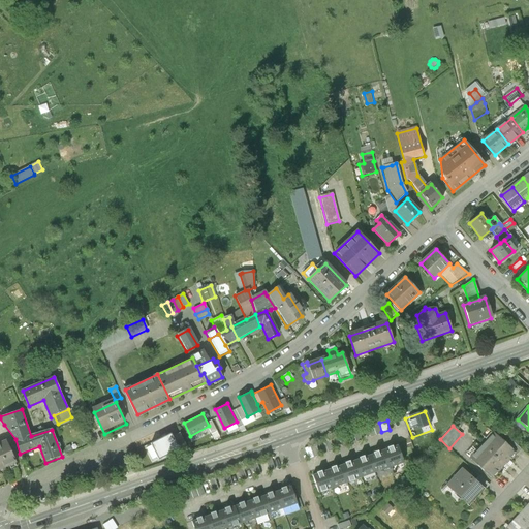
[(175,432),(154,442),(162,459),(183,448),(182,447),(176,435),(175,432)]
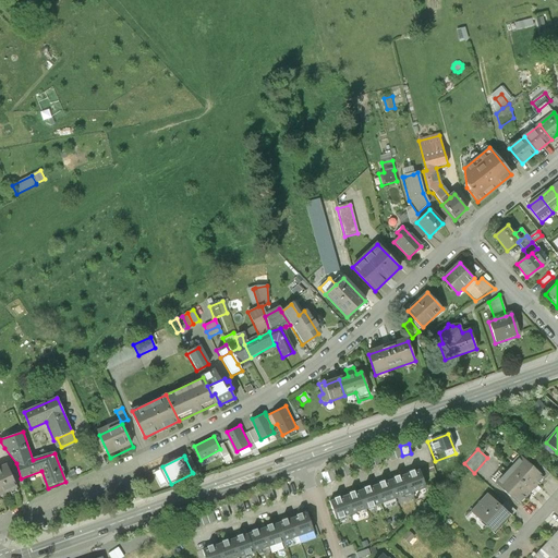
[(194,456),(185,459),(192,472),(199,468),(194,456)]
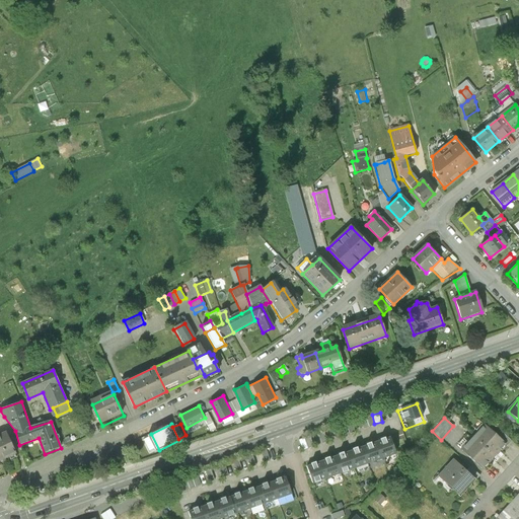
[(484,425),(472,437),(492,455),(504,443),(484,425)]
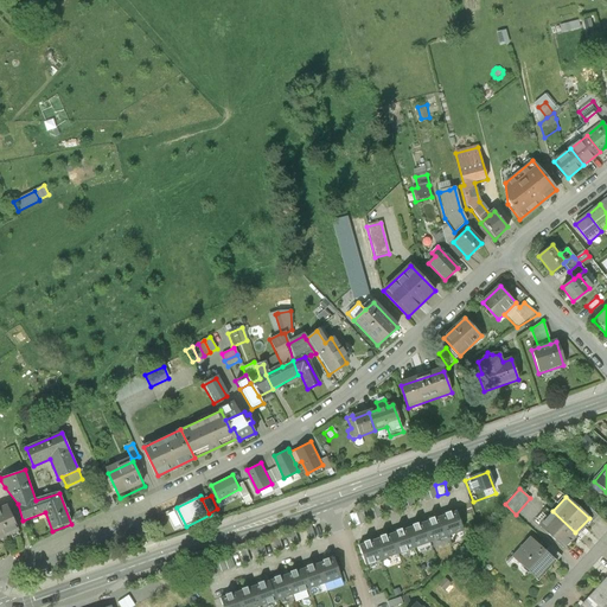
[(0,537),(18,530),(7,505),(0,508),(0,537)]
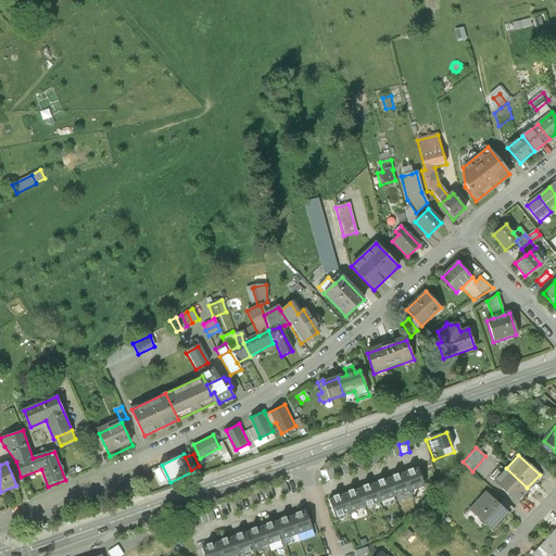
[(418,467),(403,472),(411,493),(426,488),(418,467)]
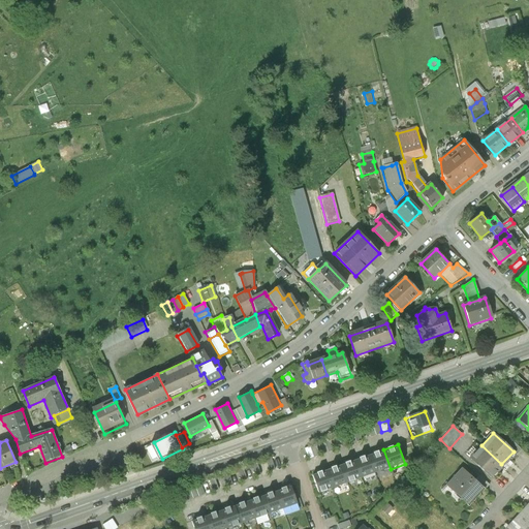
[(490,477),(501,464),(481,445),(469,458),(490,477)]
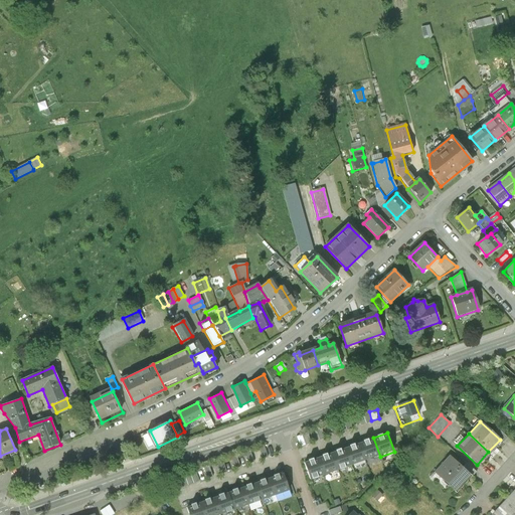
[(373,438),(359,444),(366,462),(380,457),(373,438)]
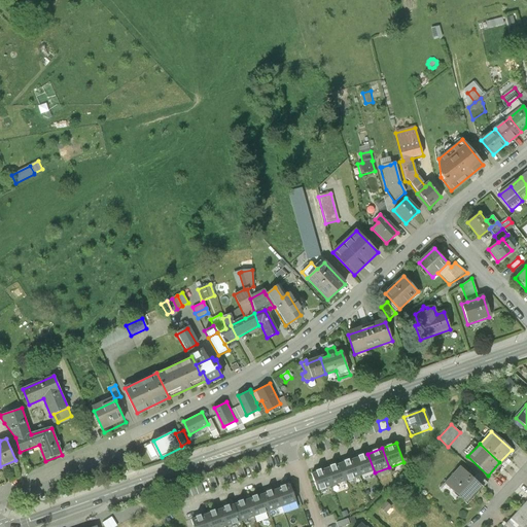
[(367,454),(353,459),(360,479),(375,472),(367,454)]
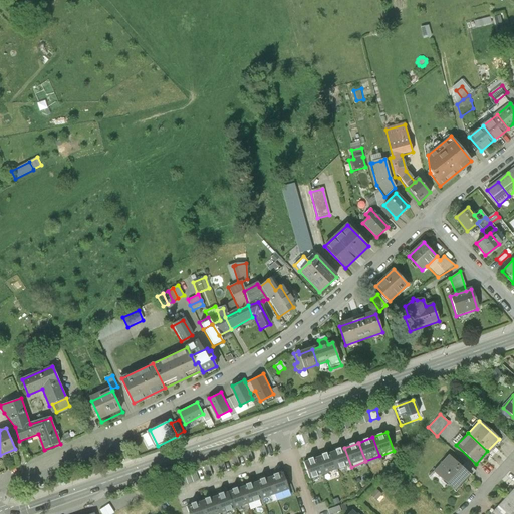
[(344,448),(330,453),(337,472),(351,467),(344,448)]
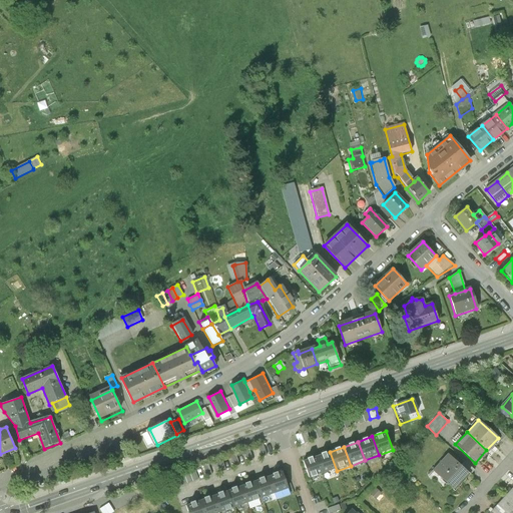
[(330,452),(316,457),(323,476),(337,471),(330,452)]
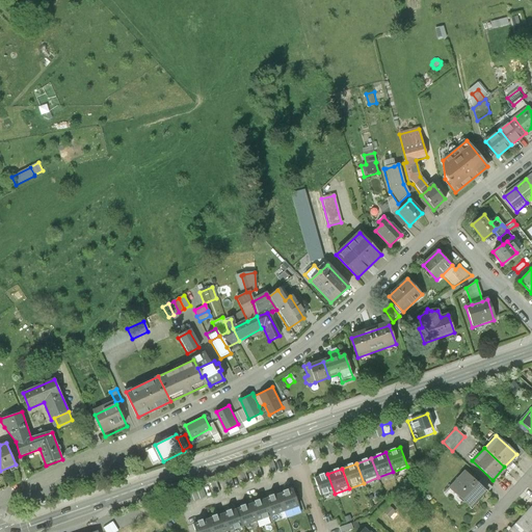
[(464,470),(449,487),(469,506),(485,488),(478,482),(464,470)]
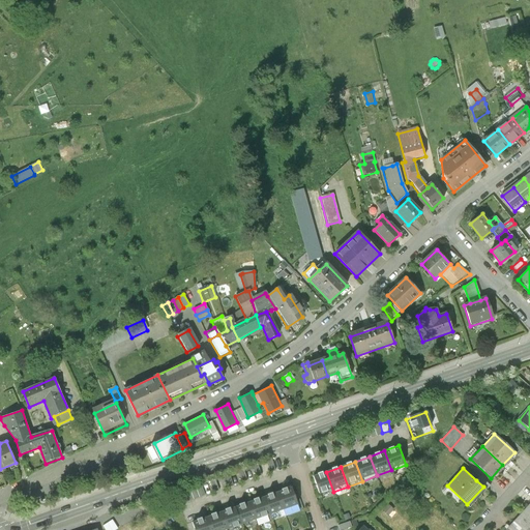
[(319,497),(333,492),(326,472),(312,477),(319,497)]
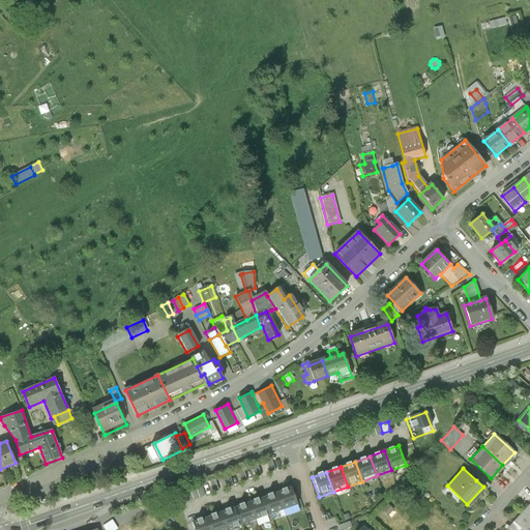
[(483,487),(486,490),(490,486),(479,476),(476,480),(483,487)]
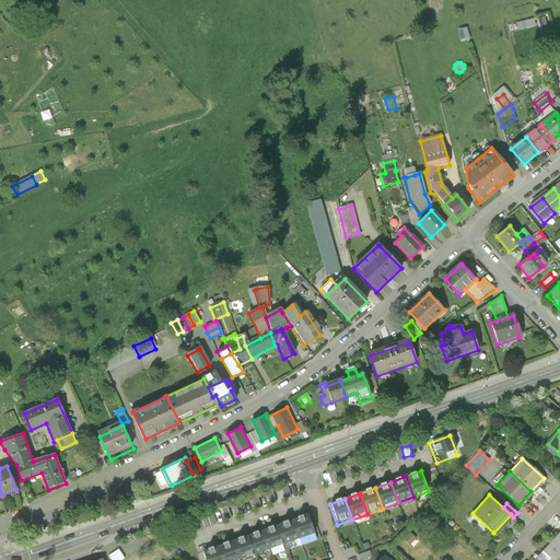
[(308,515),(294,521),(301,538),(315,533),(308,515)]
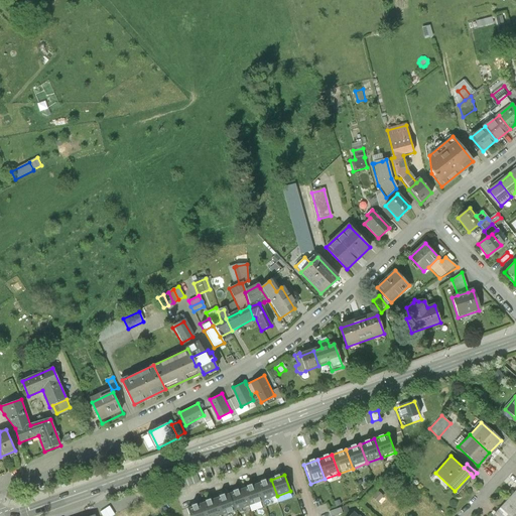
[(264,500),(277,496),(271,480),(258,484),(264,500)]
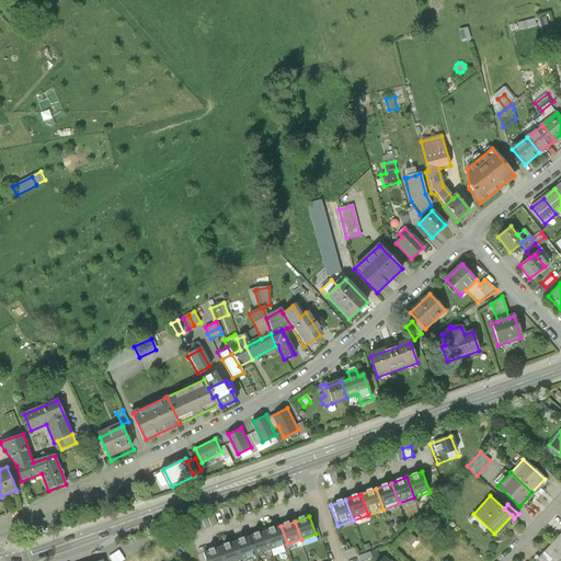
[(273,549),(287,544),(281,526),(266,531),(273,549)]
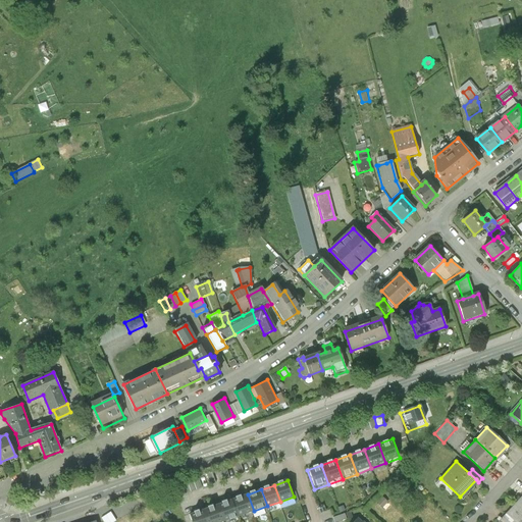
[(248,494),(235,500),(241,516),(254,511),(248,494)]
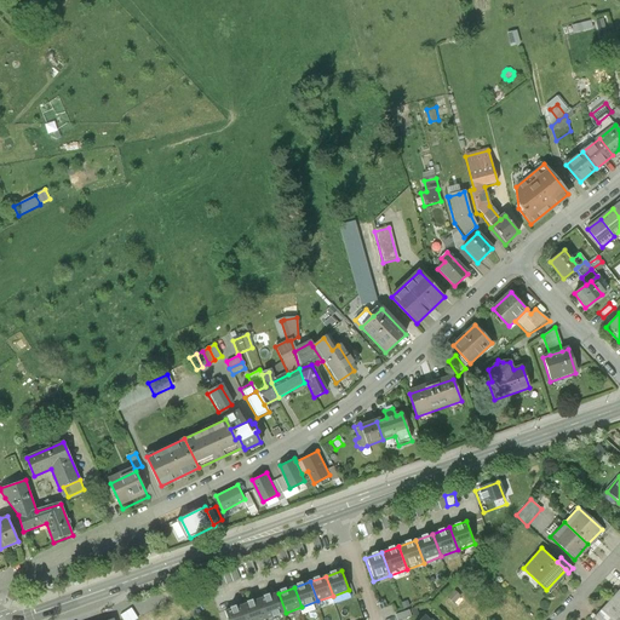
[(619,619),(619,589),(601,610),(610,619),(619,619)]
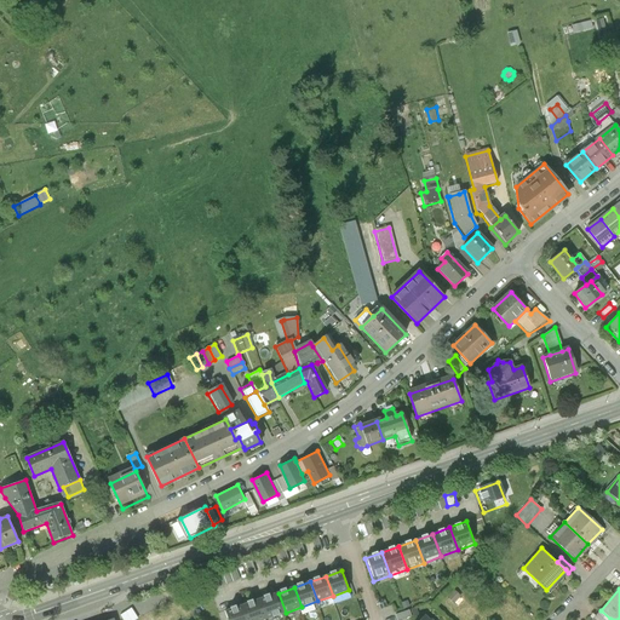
[(279,593),(263,598),(269,618),(286,613),(279,593)]
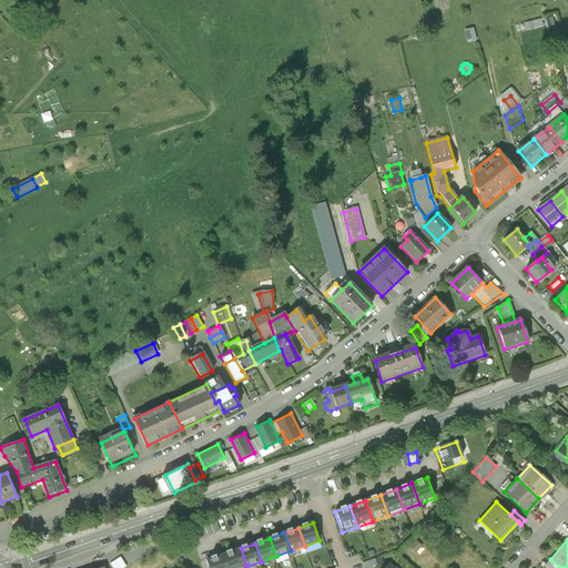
[(241,548),(226,554),(231,567),(240,567),(246,566),(241,548)]
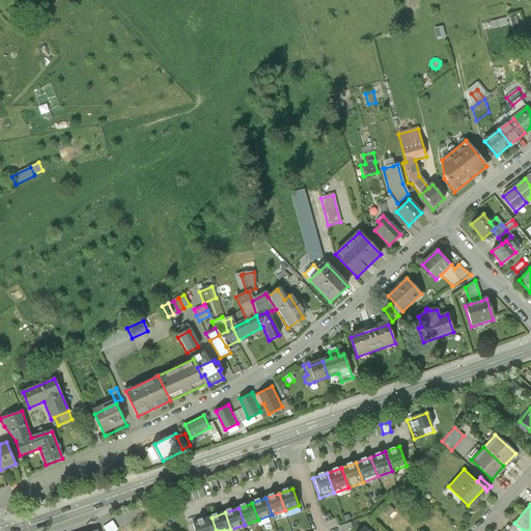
[(200,530),(216,530),(212,518),(198,522),(200,530)]
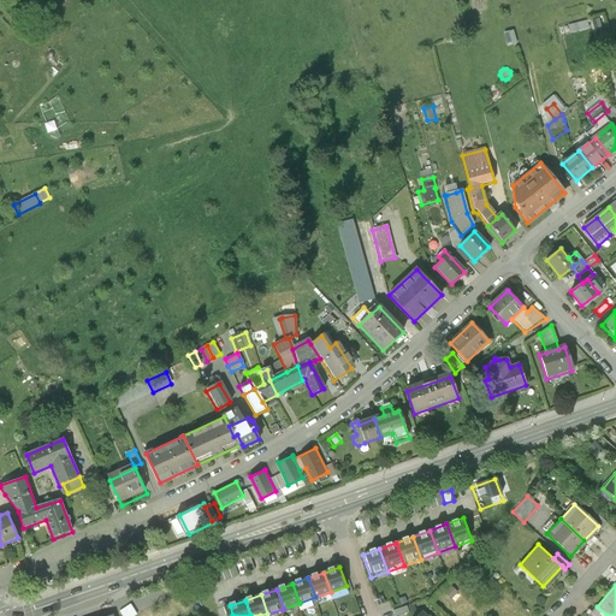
[(409,605),(395,610),(397,615),(410,610),(409,605)]
